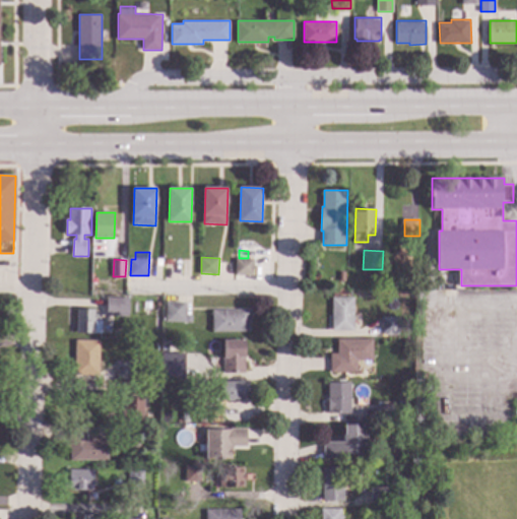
[(254,275),(237,275),(238,259),(239,259),(255,259),(254,275)]
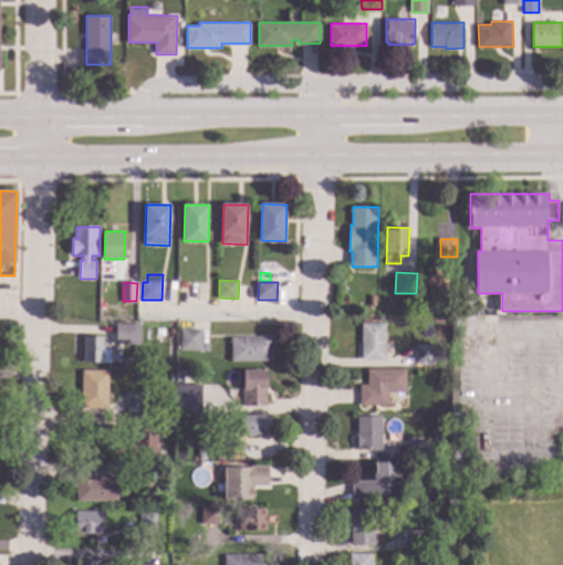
[(142,343),(120,342),(120,324),(142,324),(142,343)]
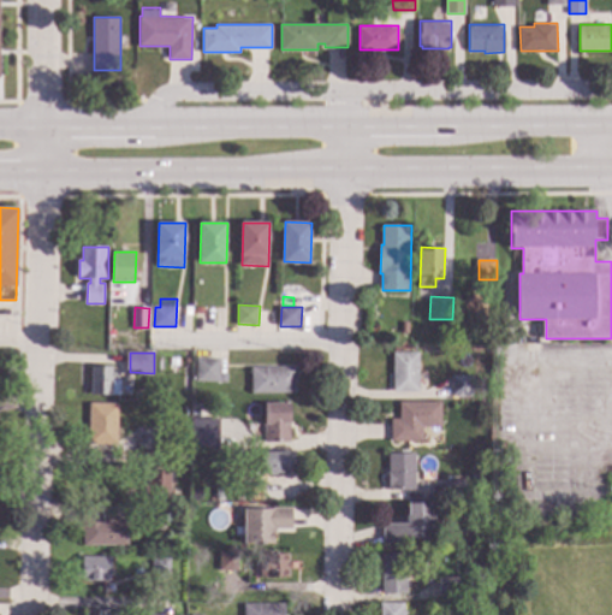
[(420,391),(393,390),(394,353),(421,353),(420,391)]
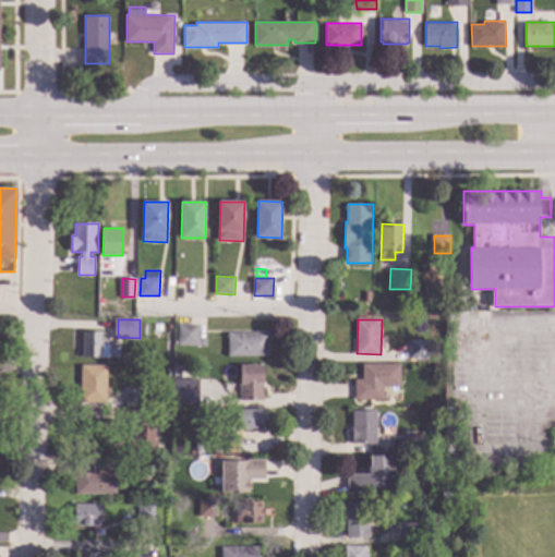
[(201,324),(200,338),(207,338),(206,346),(179,346),(180,324),(201,324)]
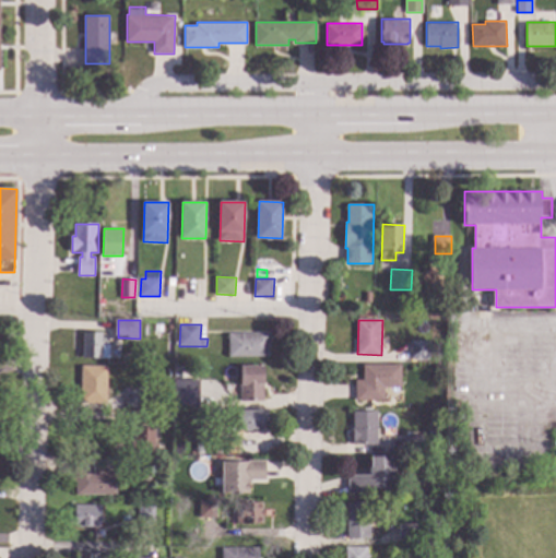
[(103,337),(109,339),(109,357),(84,357),(84,332),(103,332),(103,337)]
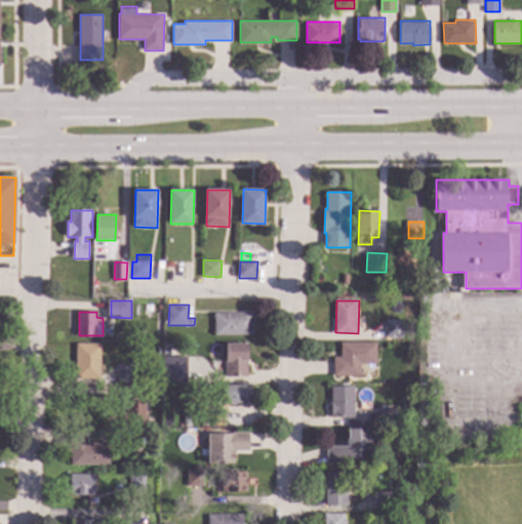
[(254,315),(253,333),(215,332),(216,314),(254,315)]
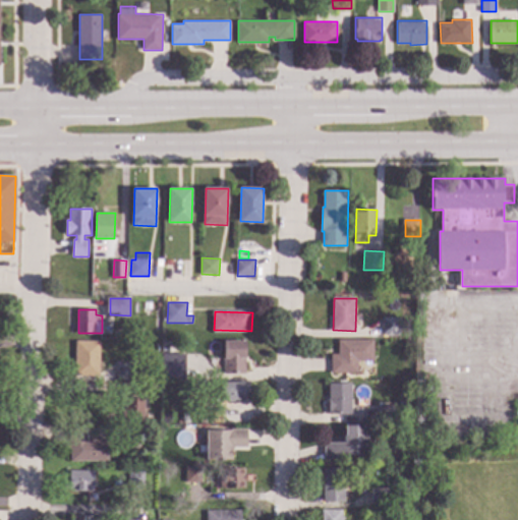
[(401,335),(384,335),(384,318),(401,319),(401,335)]
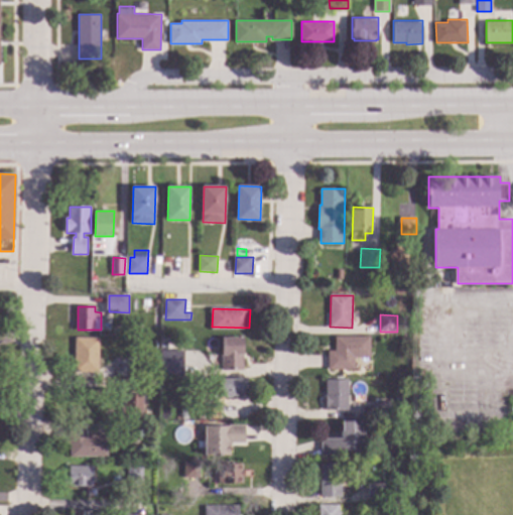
[(371,358),(363,358),(363,368),(356,368),(356,370),(329,369),(329,351),(336,351),(337,336),(372,337),(371,358)]
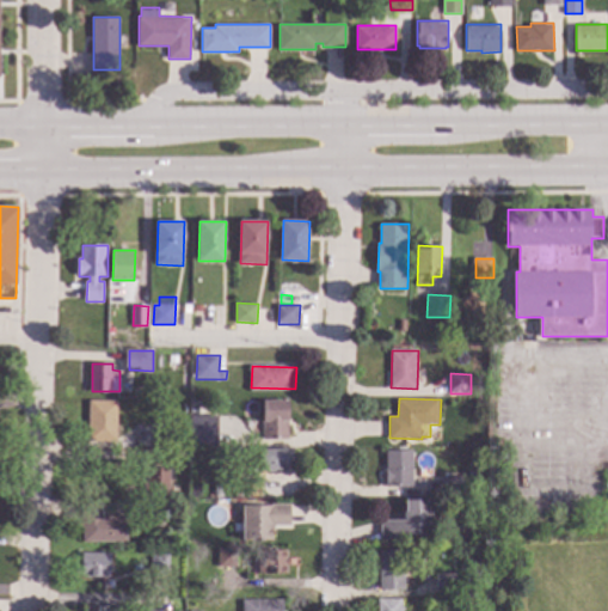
[(289,439),(264,439),(264,399),(289,399),(289,439)]
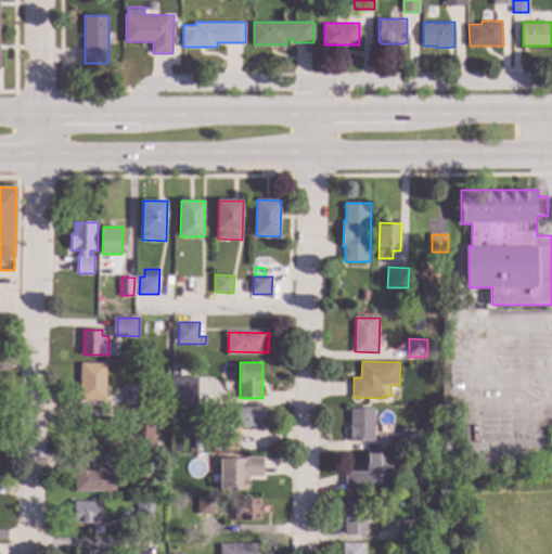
[(107,364),(106,400),(81,399),(82,363),(107,364)]
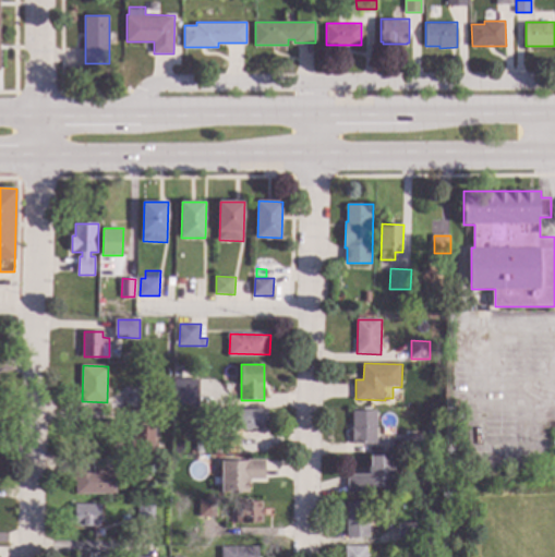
[(198,379),(198,406),(176,404),(177,379),(198,379)]
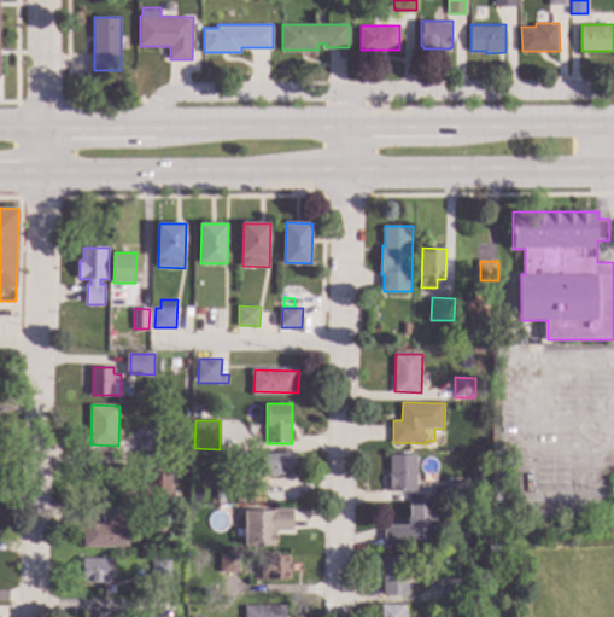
[(161,450),(140,449),(141,430),(162,430),(161,450)]
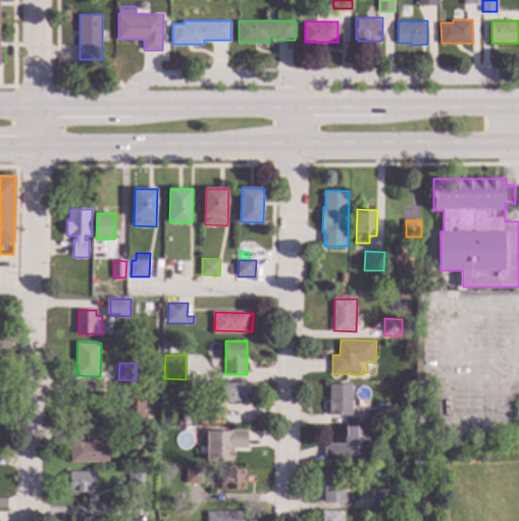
[(246,383),(246,401),(222,401),(222,397),(217,397),(218,382),(246,383)]
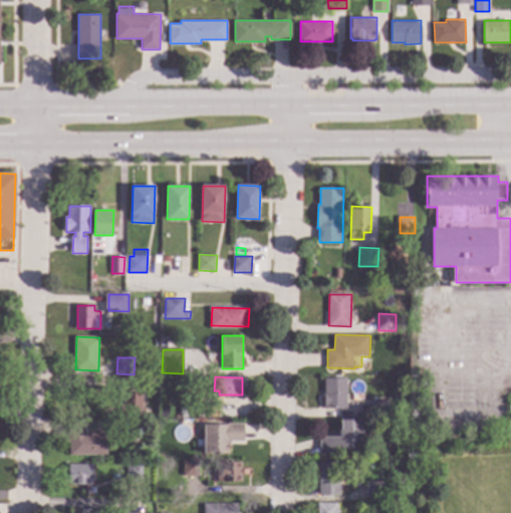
[(140,388),(122,388),(122,377),(140,378),(140,388)]
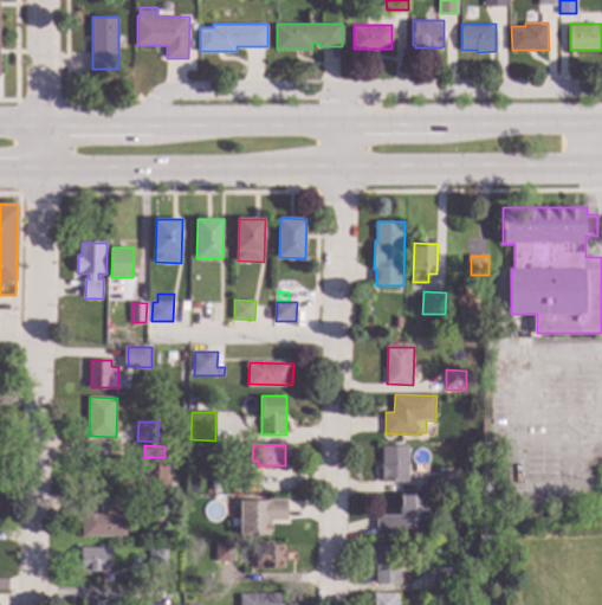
[(409,482),(383,481),(384,446),(410,448),(409,482)]
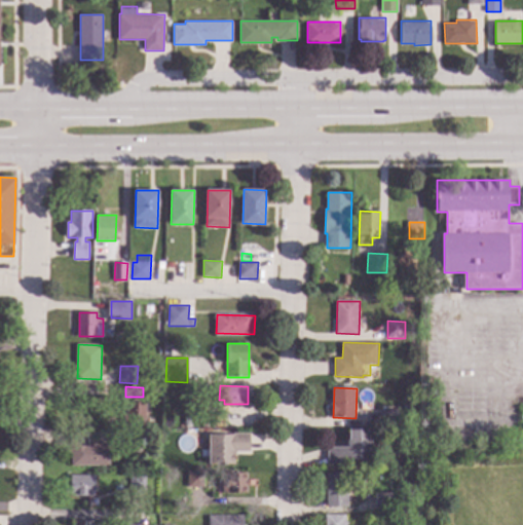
[(147,402),(146,418),(149,418),(148,422),(145,422),(145,427),(127,427),(127,419),(125,419),(125,415),(127,415),(127,402),(147,402)]
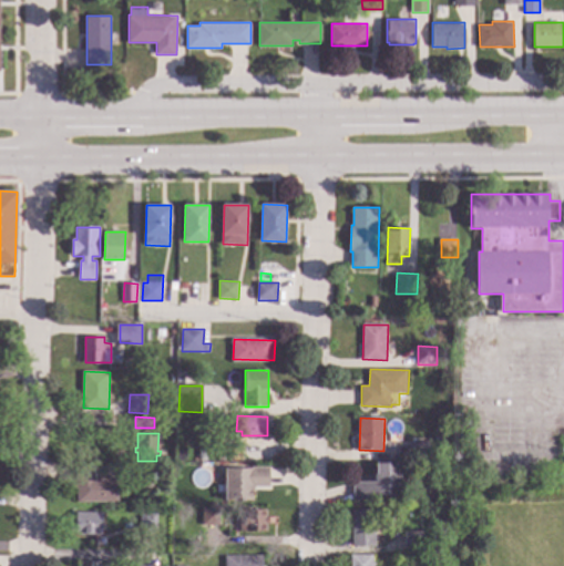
[(436,471),(427,471),(427,462),(436,462),(436,471)]
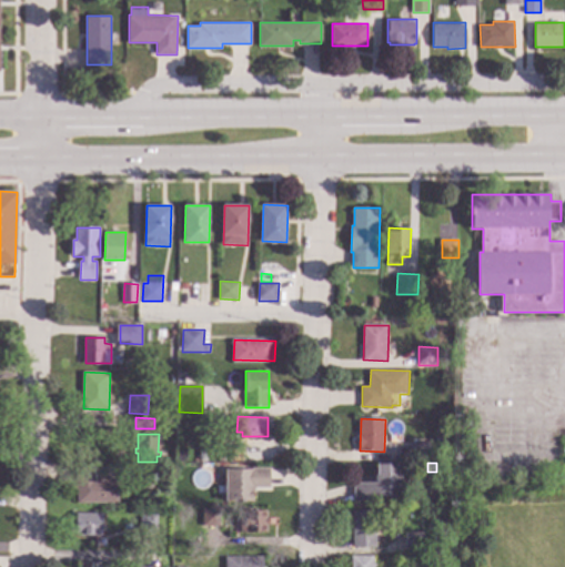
[(399,474),(402,474),(402,484),(400,484),(399,496),(383,496),(382,500),(355,500),(355,483),(376,483),(376,475),(379,475),(379,464),(399,465),(399,474)]
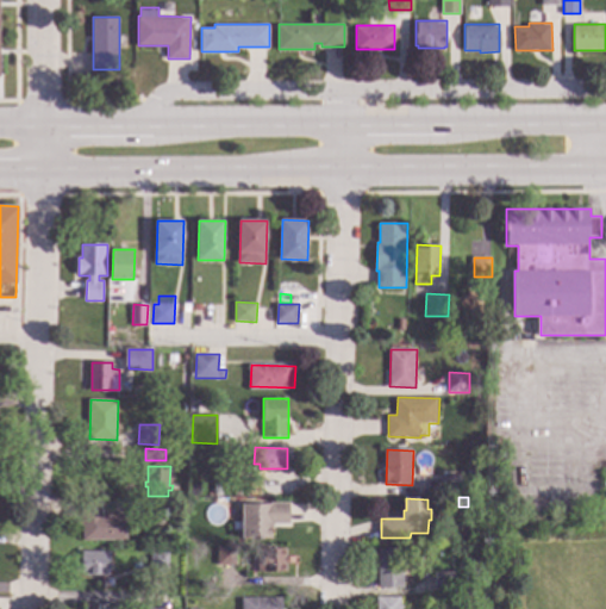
[(104,514),(129,515),(129,539),(85,538),(85,528),(82,528),(82,502),(104,503),(104,514)]
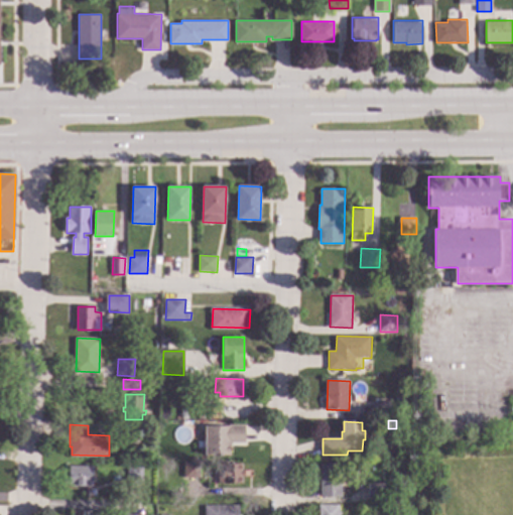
[(246,442),(233,442),(233,445),(230,445),(230,454),(206,454),(206,425),(231,425),(231,424),(246,424),(246,442)]
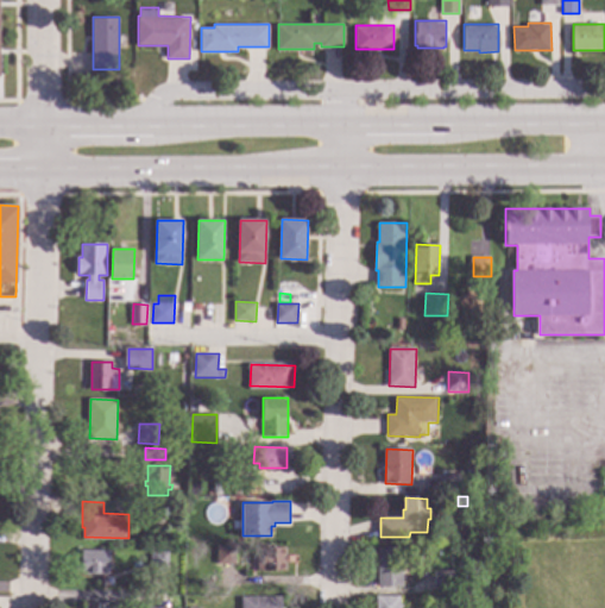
[(237,564),(219,563),(219,546),(237,547),(237,564)]
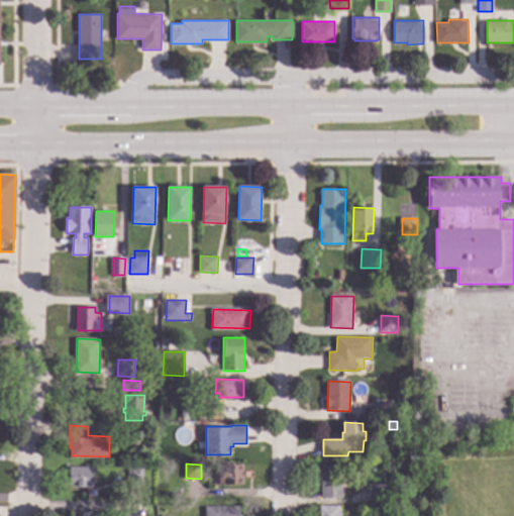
[(243,466),(243,472),(245,472),(245,477),(244,477),(244,484),(219,483),(220,475),(223,476),(223,465),(243,466)]
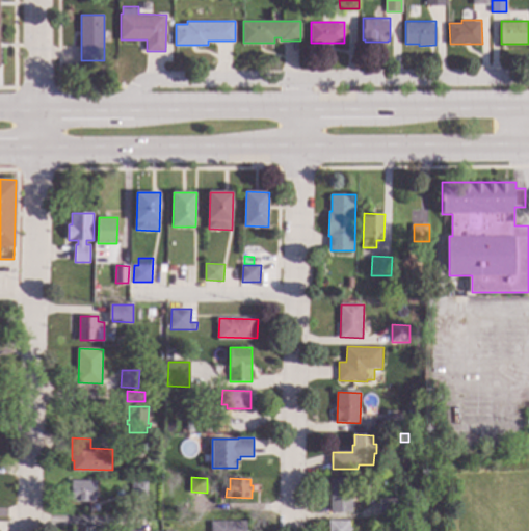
[(352,511),(332,511),(332,478),(353,478),(352,511)]
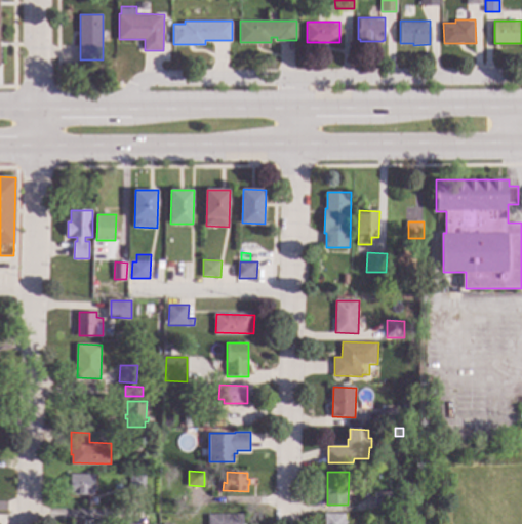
[(95,474),(94,494),(67,493),(67,485),(72,485),(72,474),(95,474)]
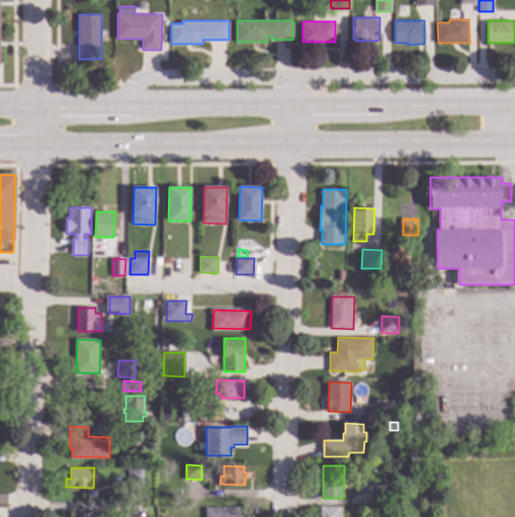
[(144,484),(129,484),(130,468),(144,468),(144,484)]
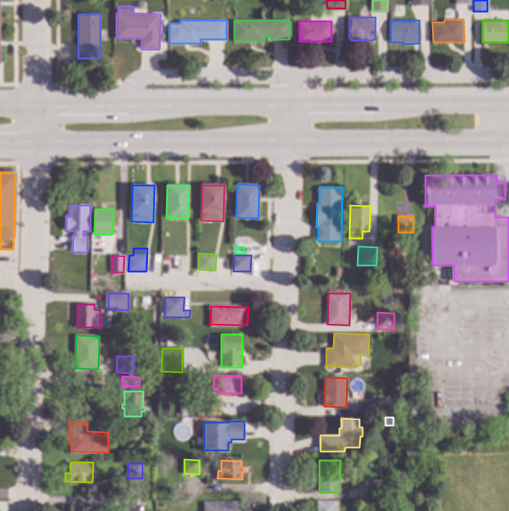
[(382,497),(367,497),(366,479),(382,479),(382,497)]
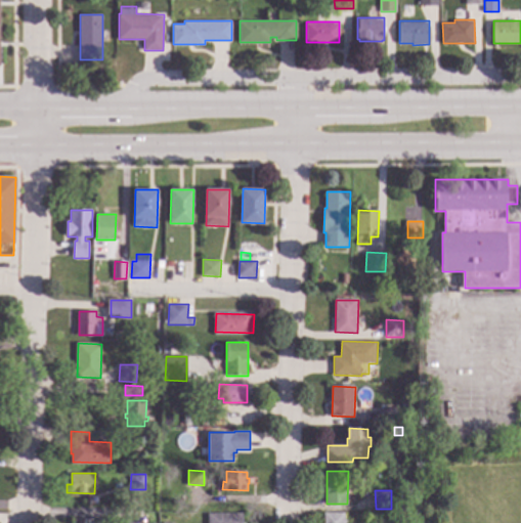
[(346,522),(324,522),(326,513),(346,514),(346,522)]
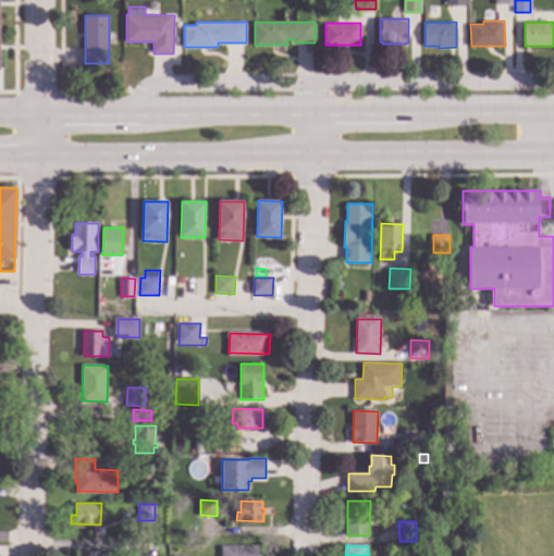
[(259,547),(259,555),(222,555),(223,546),(259,547)]
